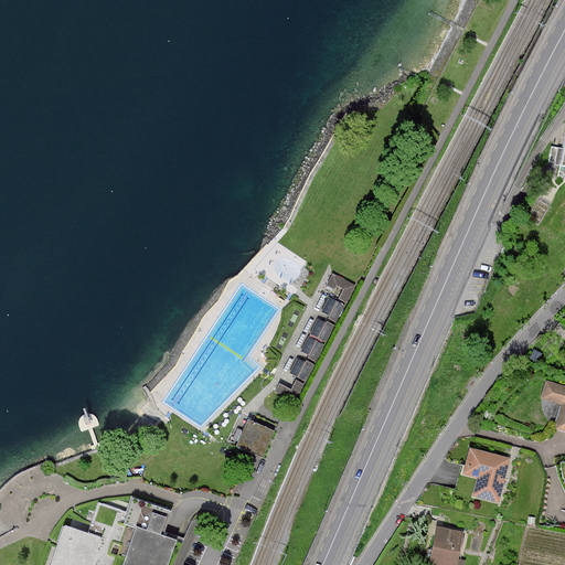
[(333,274),(328,286),(336,290),(338,286),(344,289),(339,299),(347,304),(355,285),(333,274)]
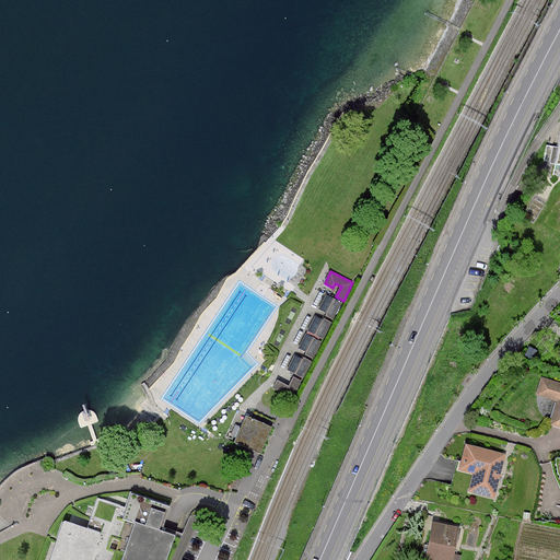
[(342,303),(326,294),(319,310),(334,317),(342,303)]
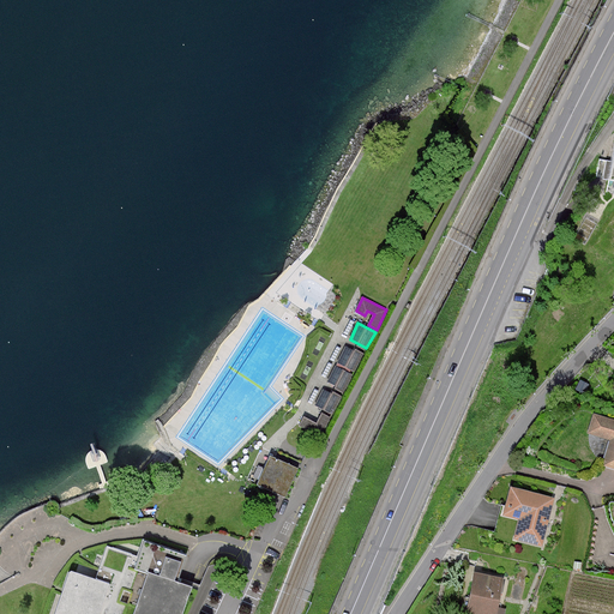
[(363,354),(345,347),(338,363),(355,372),(363,354)]
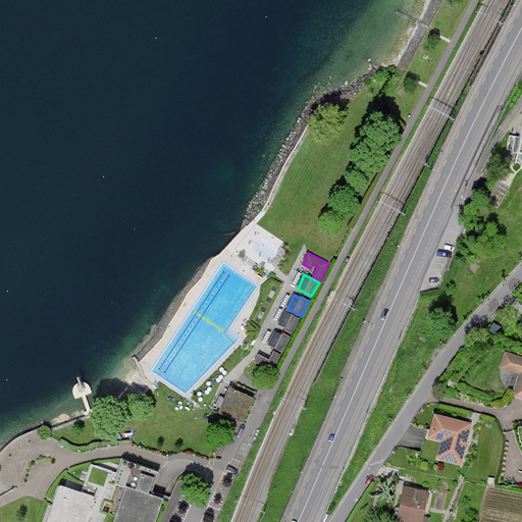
[(300,318),(285,311),(278,326),(292,334),(300,318)]
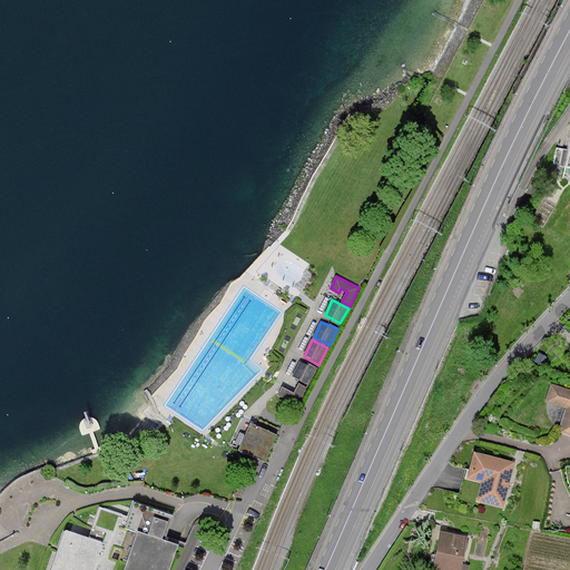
[(316,366),(301,363),(293,379),(308,384),(316,366)]
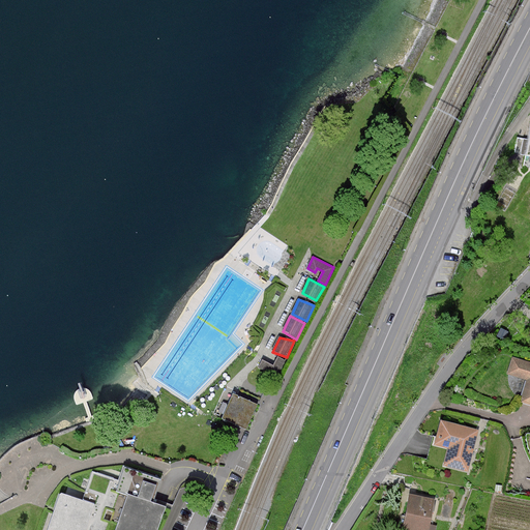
[(273,365),(264,360),(259,369),(278,378),(287,360),(278,356),(273,365)]
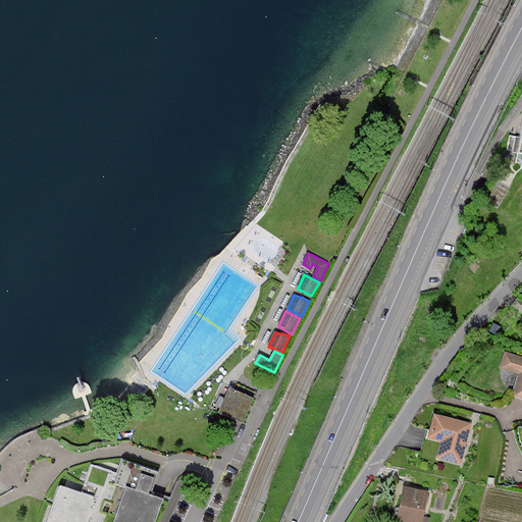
[(521,357),(506,353),(502,367),(520,373),(515,388),(513,395),(521,397),(521,357)]
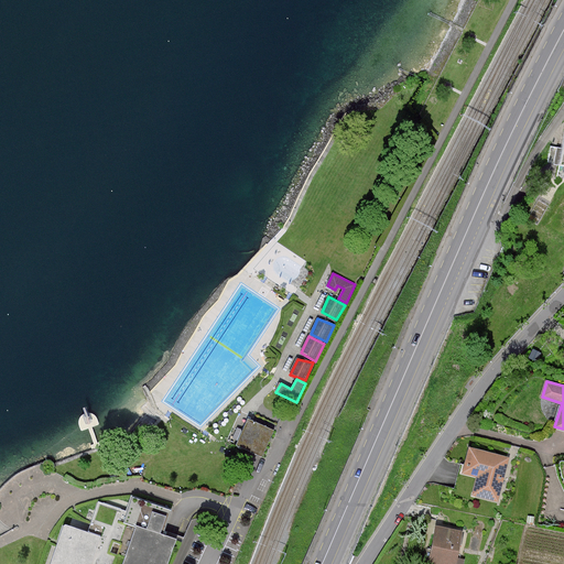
[(510,457),(472,447),(465,473),(478,476),(473,496),(498,502),(507,470),(510,457)]
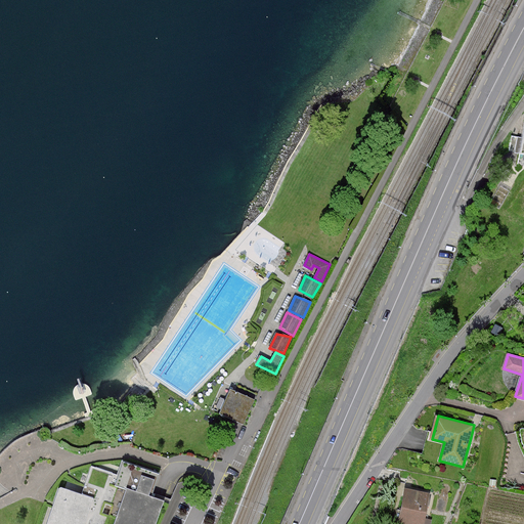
[(84,493),(64,487),(50,523),(115,523),(128,490),(113,484),(115,473),(93,466),(84,493)]
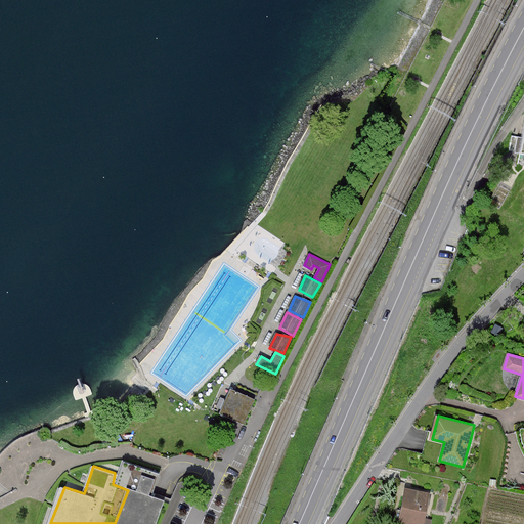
[(115,523),(155,523),(163,501),(148,497),(151,488),(155,482),(143,478),(137,493),(132,491),(128,490),(115,523)]
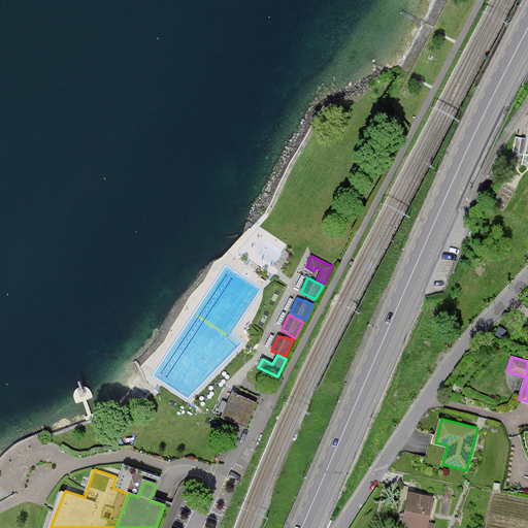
[(432,497),(408,493),(402,526),(414,527),(425,527),(431,504),(432,497)]
